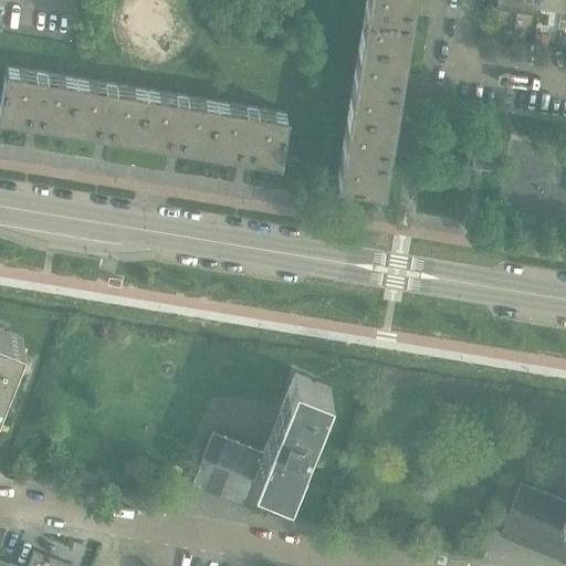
[(365,0),(359,38),(408,45),(415,0),(365,0)]
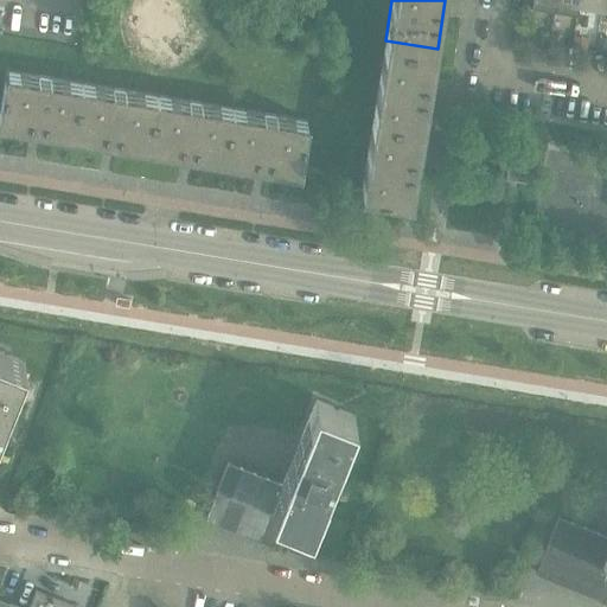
[(555,11),(556,0),(532,0),(531,7),(555,11)]
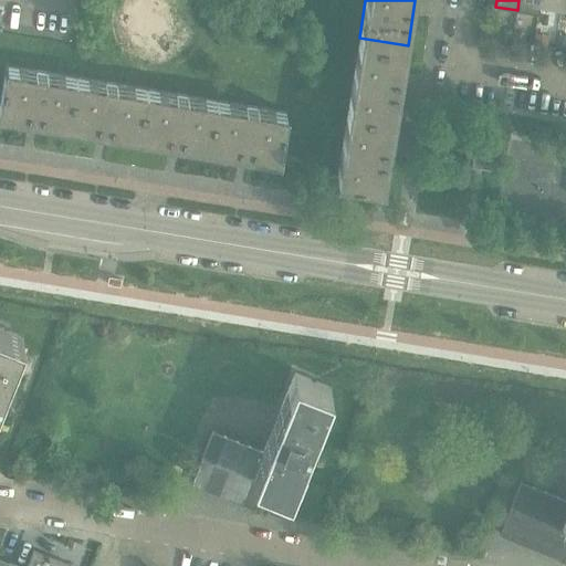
[(541,0),(519,0),(517,10),(540,14),(541,3),(541,0)]
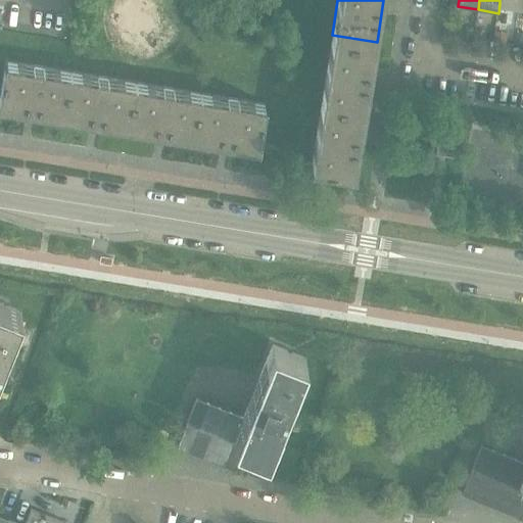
[(367,105),(377,42),(332,35),(322,99),(367,105)]
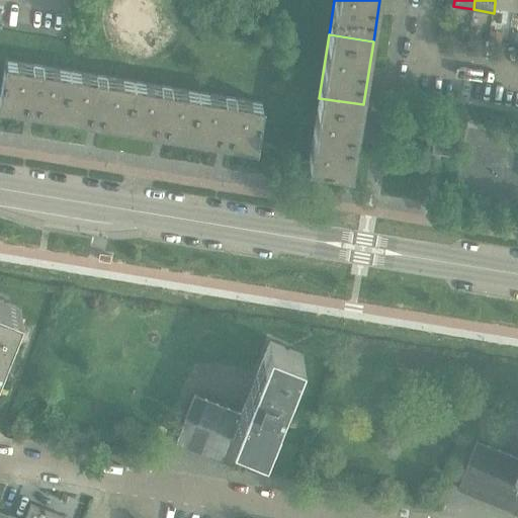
[(0,104),(63,115),(70,72),(5,62),(0,91),(0,104)]
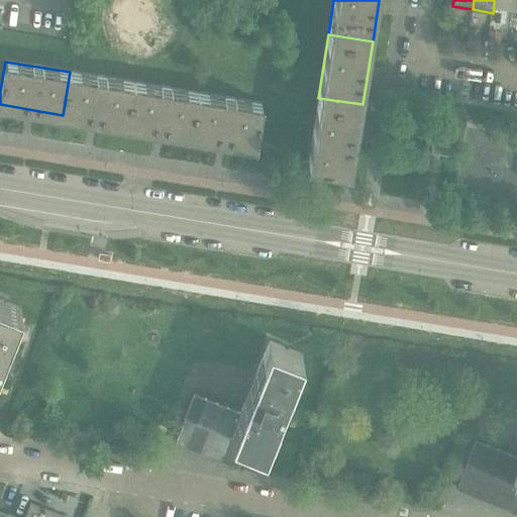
[(63,115),(127,125),(134,82),(70,72),(63,115)]
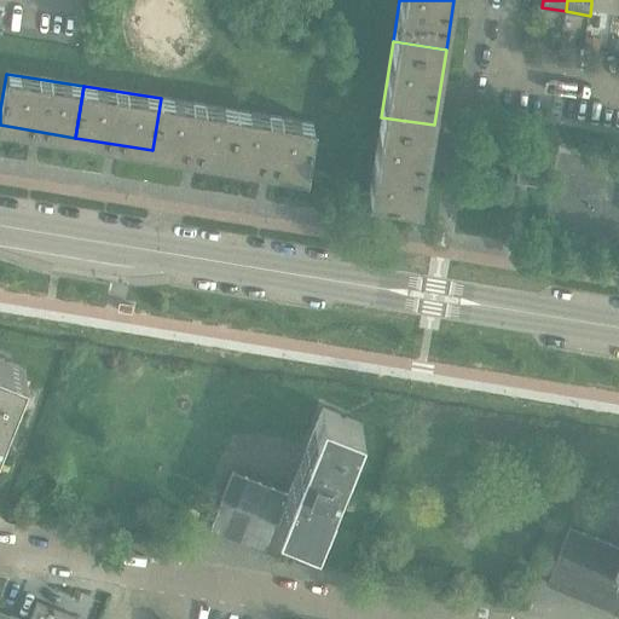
[(152,150),(230,162),(238,110),(161,98),(152,150)]
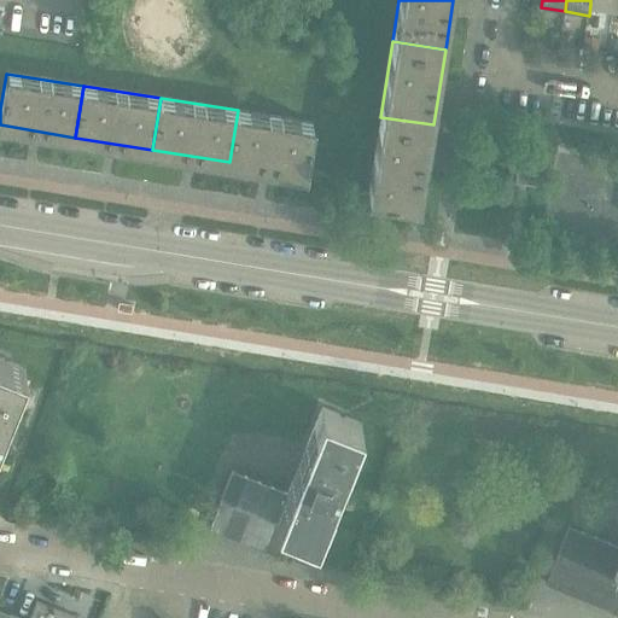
[(238,110),(229,162),(308,175),(315,123),(238,110)]
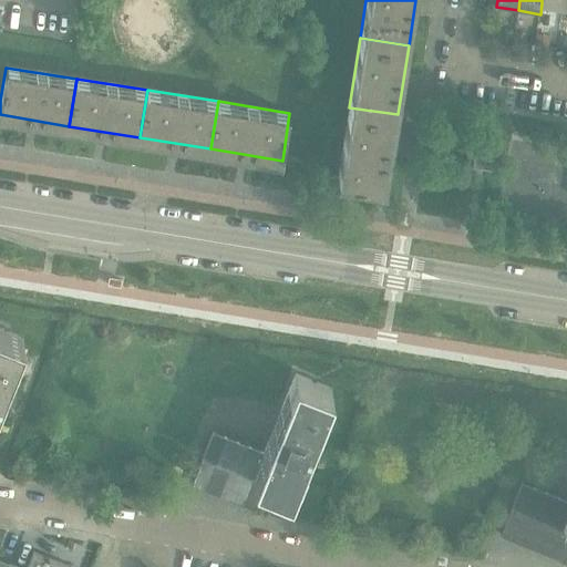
[(385,186),(390,156),(398,114),(349,107),(338,177),(385,186)]
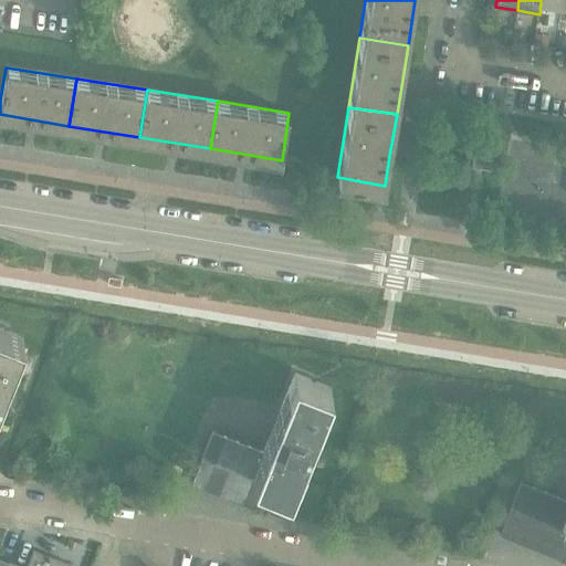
[(471,164),(478,164),(490,166),(493,145),(474,143),(471,164)]
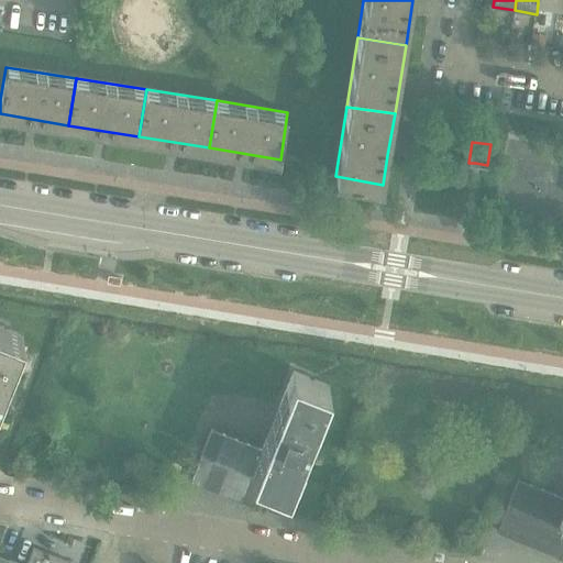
[(0,326),(0,410),(8,411),(11,399),(14,390),(18,381),(21,374),(9,368),(22,335),(0,326)]
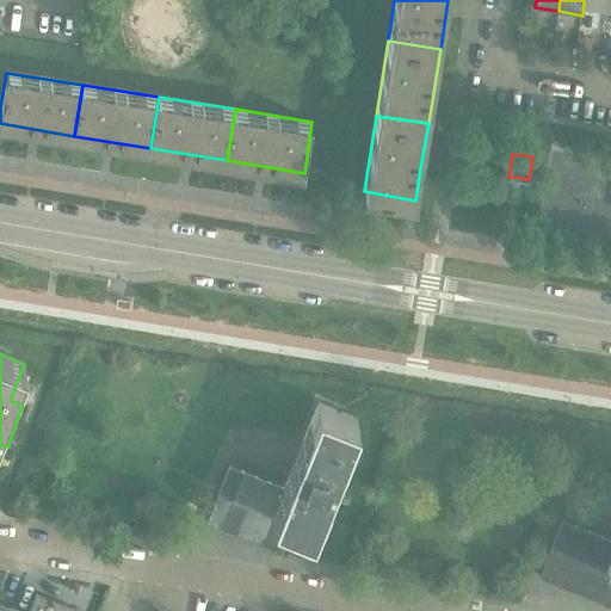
[(358,419),(341,412),(319,403),(284,488),(273,516),(287,522),(314,532),(327,498),(344,501),(344,494),(345,491),(346,483),(349,479),(350,474),(352,468),(353,464),(356,460),(344,454),(358,419)]
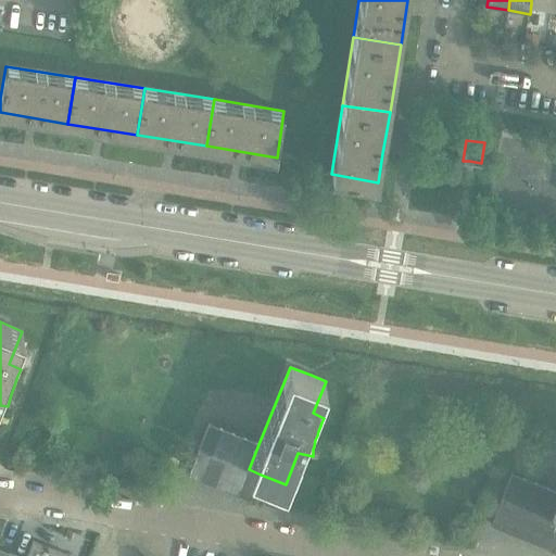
[(199,450),(212,455),(223,429),(210,425),(199,450)]
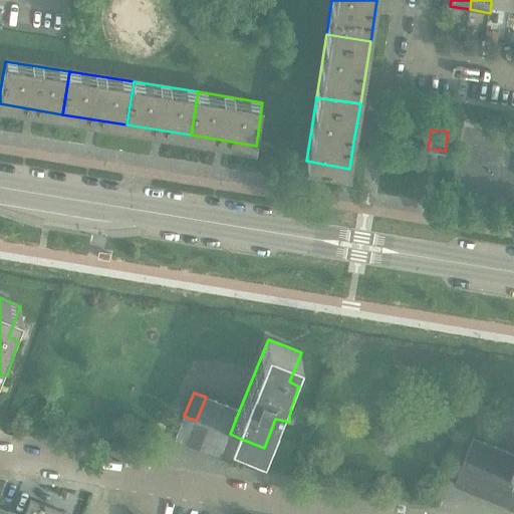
[(196,421),(208,426),(217,402),(206,397),(196,421)]
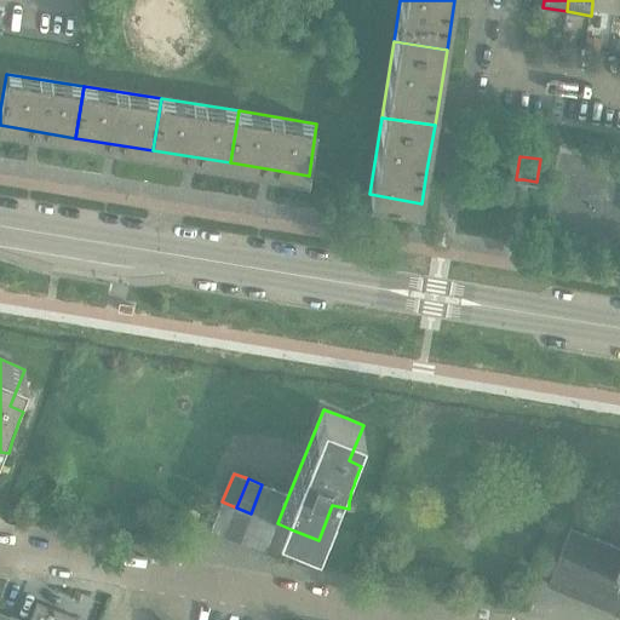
[(251,514),(263,518),(275,489),(262,484),(251,514)]
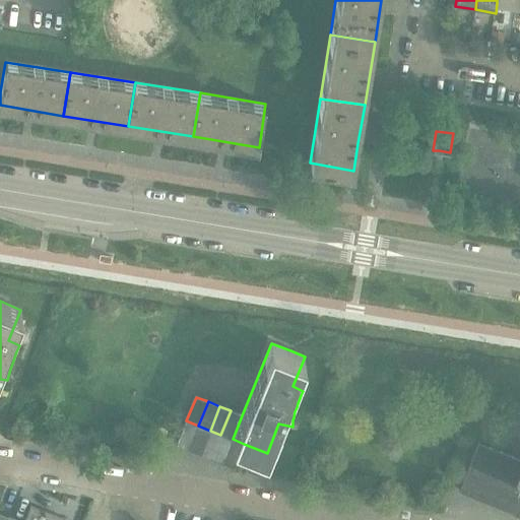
[(233,439),(242,415),(231,410),(220,435),(232,439),(233,439)]
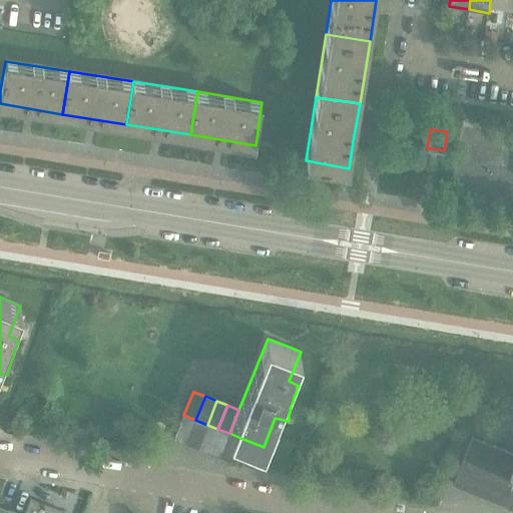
[(186,444),(195,420),(183,415),(174,439),(186,444)]
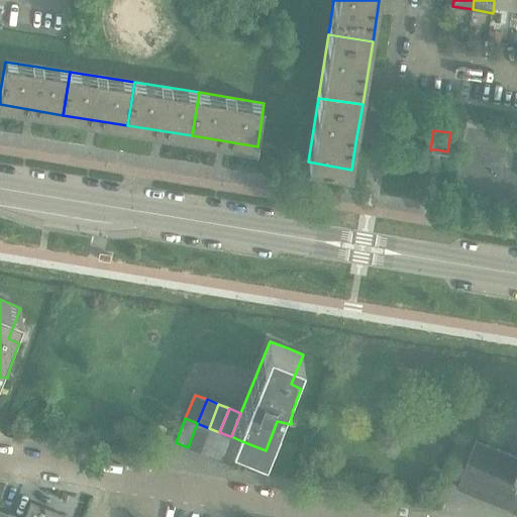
[(199,452),(209,428),(197,423),(188,447),(199,452)]
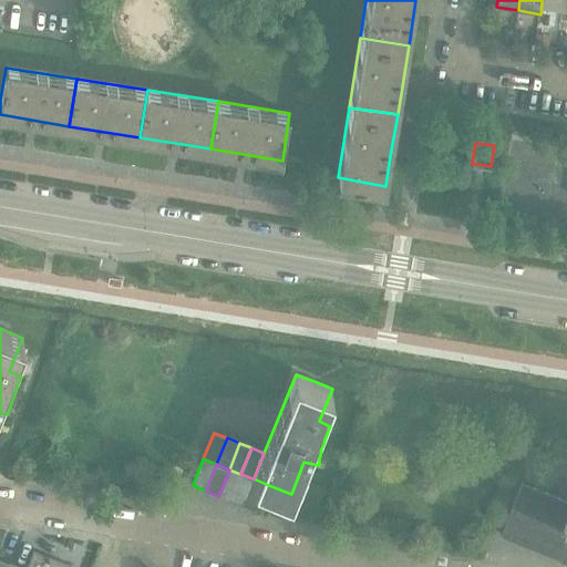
[(230,501),(240,474),(229,470),(218,496),(230,501)]
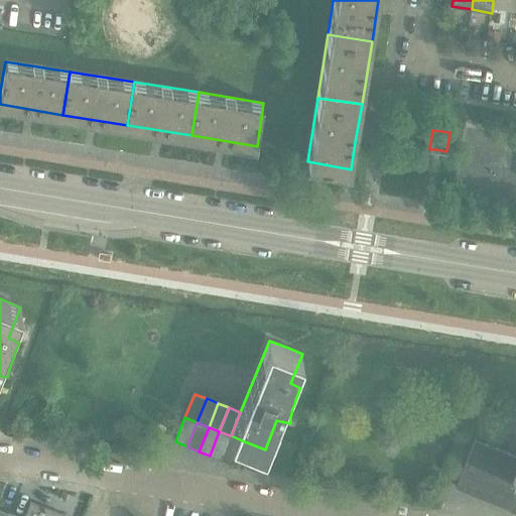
[(221,460),(230,435),(219,431),(210,456),(221,460)]
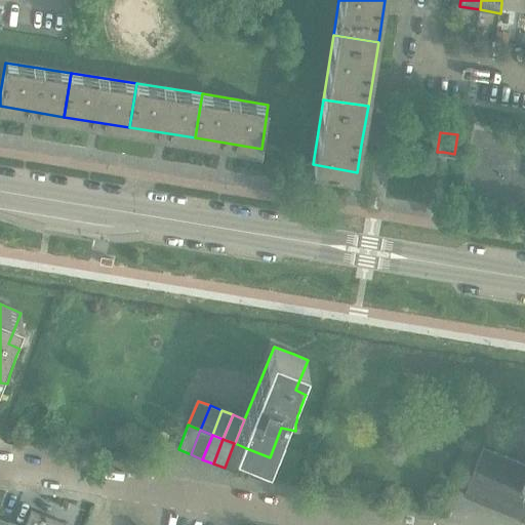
[(225,468),(237,472),(246,448),(235,443),(234,443),(225,468)]
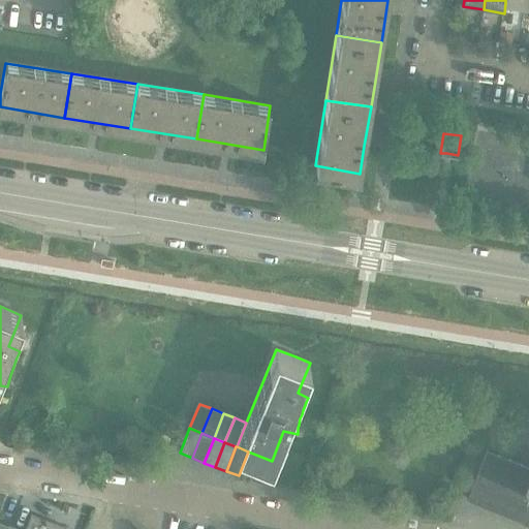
[(477,475),(490,480),(499,457),(487,452),(477,475)]
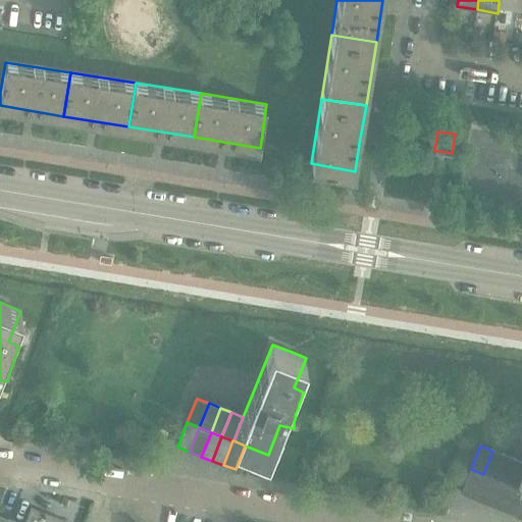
[(483,474),(494,478),(504,455),(492,451),(483,474)]
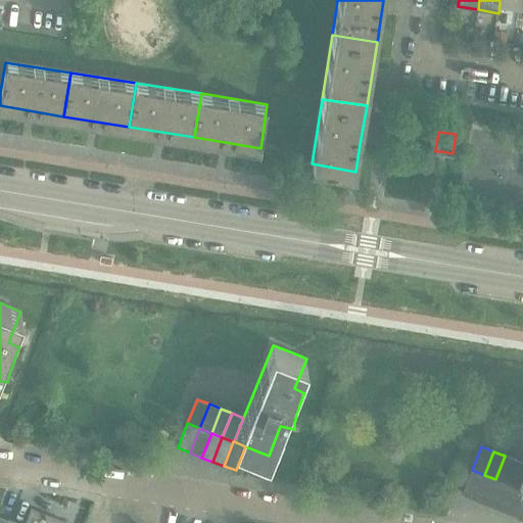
[(495,479),(507,484),(516,460),(505,456),(495,479)]
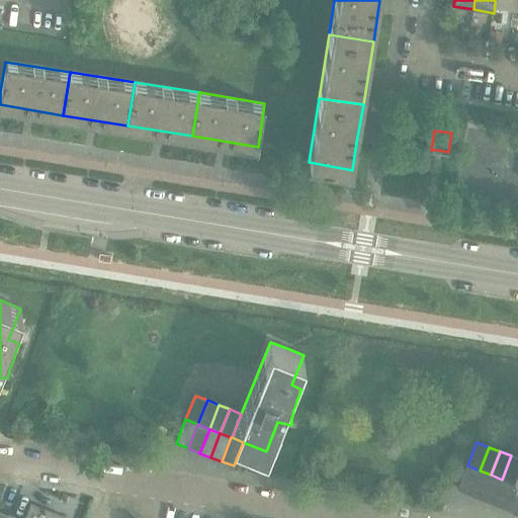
[(514,484),(517,472),(517,457),(511,455),(502,480),(514,484)]
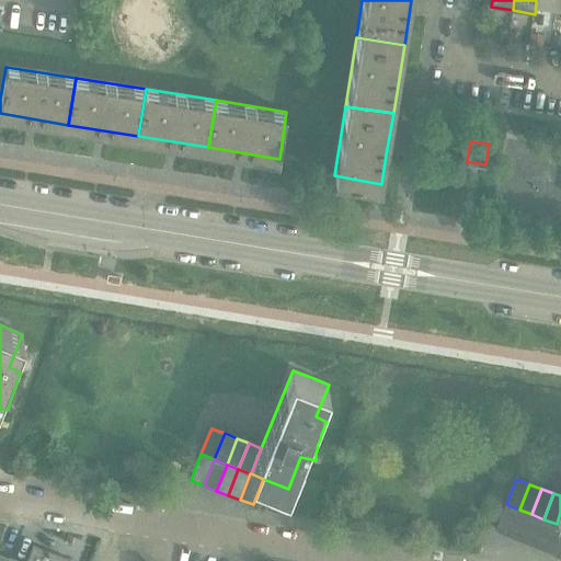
[(510,535),(519,510),(506,504),(496,529),(510,535)]
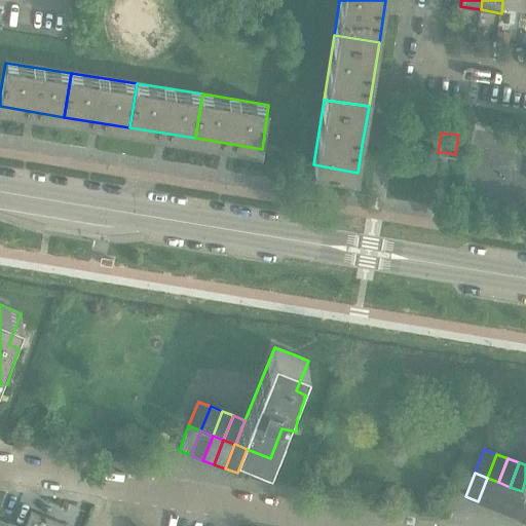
[(489,506),(498,482),(487,478),(478,501),(489,506)]
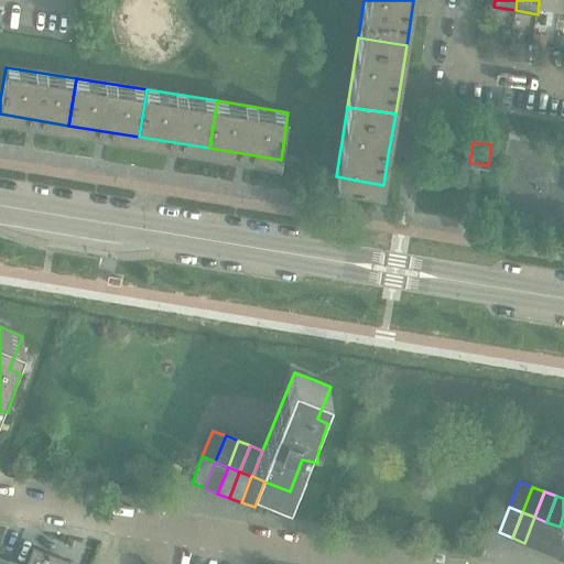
[(537,548),(546,522),(534,517),(524,543),(537,548)]
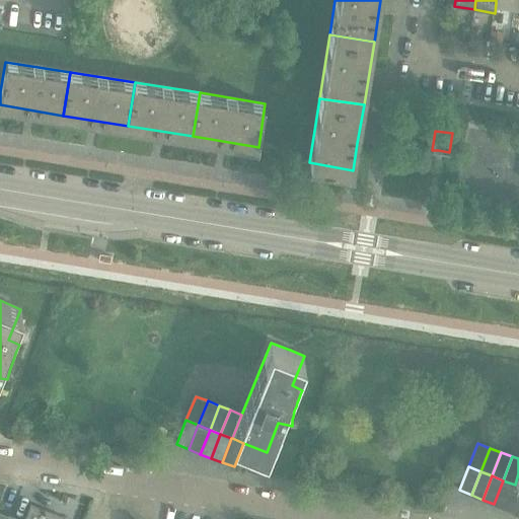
[(505,509),(515,485),(503,480),(494,504),(505,509)]
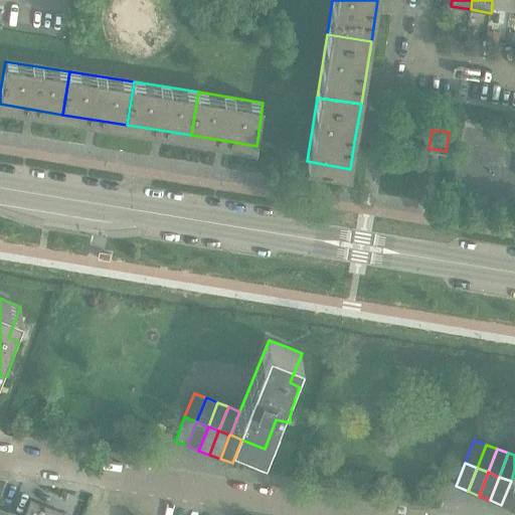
[(501,505),(513,510),(514,504),(514,482),(511,481),(501,505)]
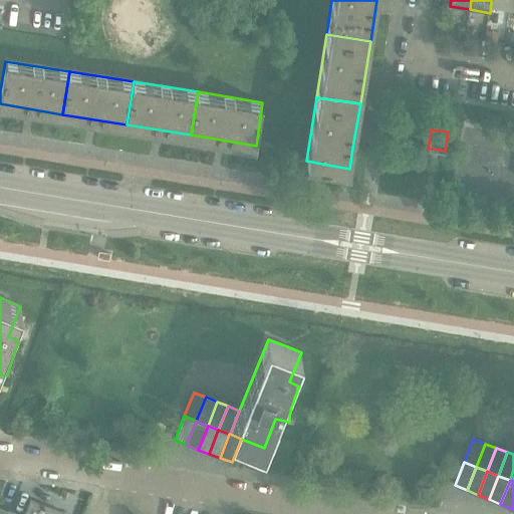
[(17,513),(11,511),(9,513),(60,513),(61,513),(31,501),(25,513),(17,513)]
